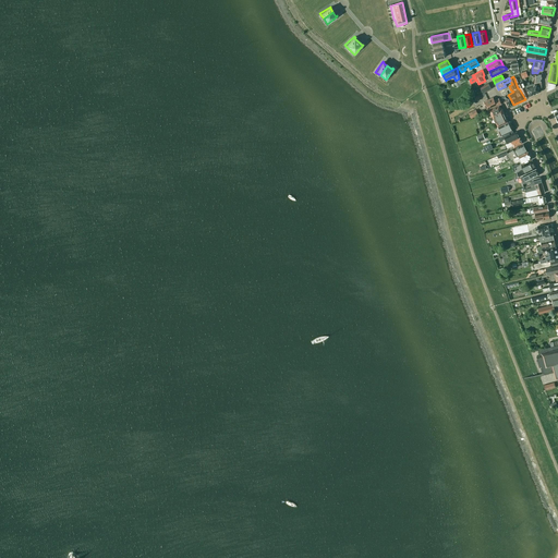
[(531,84),(530,85),(529,82),(526,83),(525,84),(526,86),(525,86),(530,96),(541,92),(540,89),(541,88),(542,86),(541,82),(534,83),(531,84)]
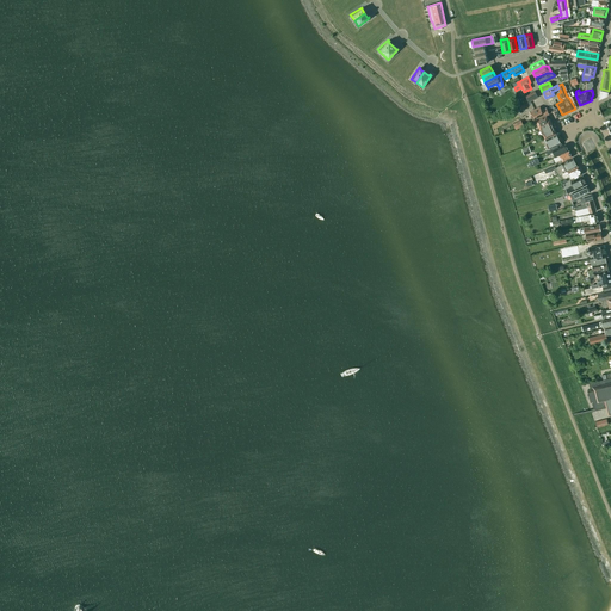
[(530,102),(538,97),(535,91),(523,97),(524,98),(523,99),(523,100),(528,98),(530,102)]
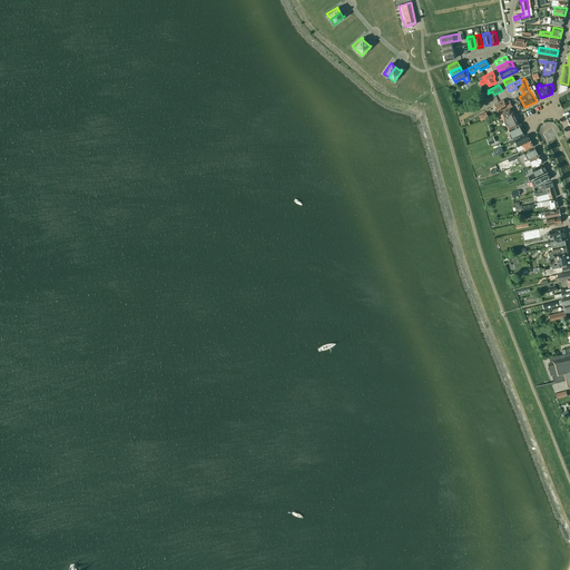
[(536,100),(540,98),(536,88),(533,89),(532,87),(530,88),(531,90),(536,100)]
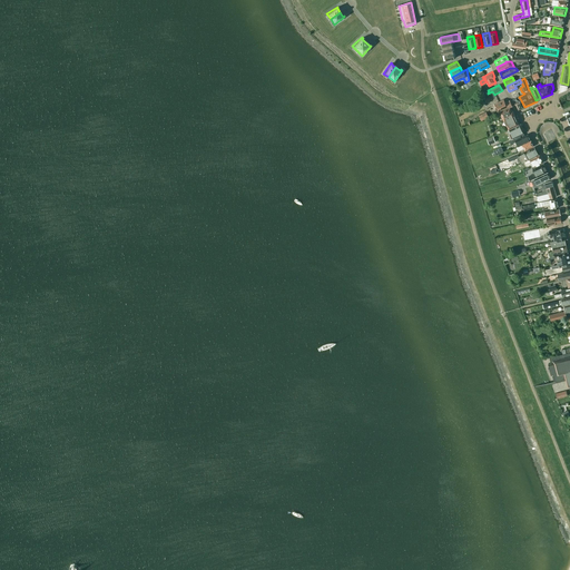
[(518,110),(524,107),(521,100),(518,101),(517,98),(513,99),(514,104),(517,106),(518,110)]
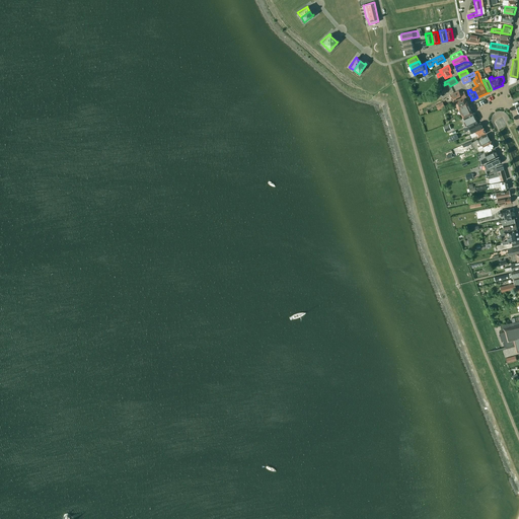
[(449,94),(453,102),(466,96),(463,91),(459,93),(458,90),(449,94)]
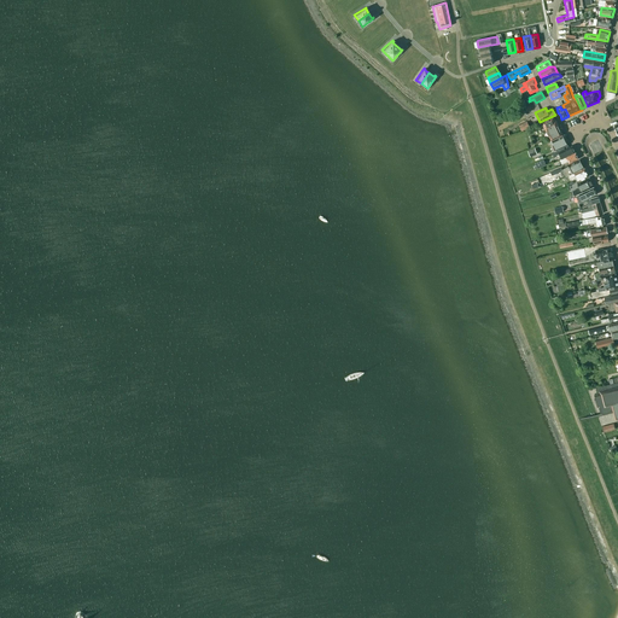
[(551,140),(563,135),(555,120),(554,121),(553,116),(542,122),(551,140)]
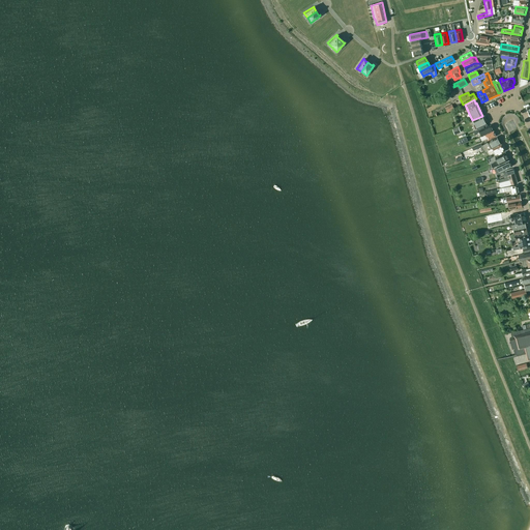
[(475,129),(487,124),(487,123),(486,123),(484,121),(487,120),(484,115),(473,120),(474,120),(476,123),(473,124),(475,129)]
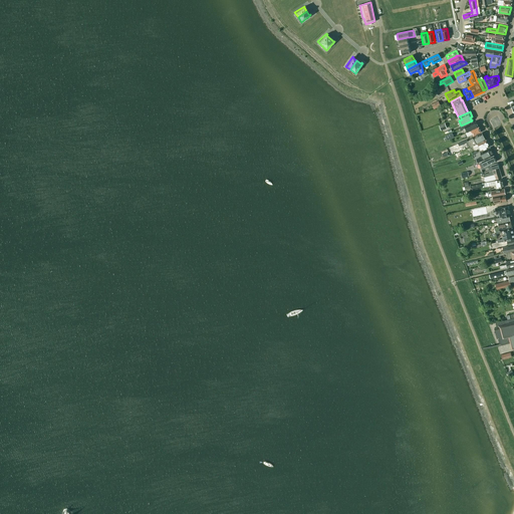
[(469,132),(478,126),(476,121),(469,124),(469,123),(465,125),(465,126),(468,125),(470,130),(469,131),(469,132)]
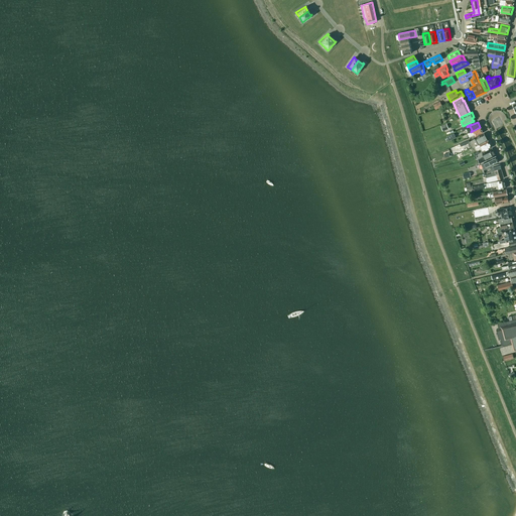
[(475,136),(483,132),(481,127),(468,133),(469,136),(474,134),(475,136)]
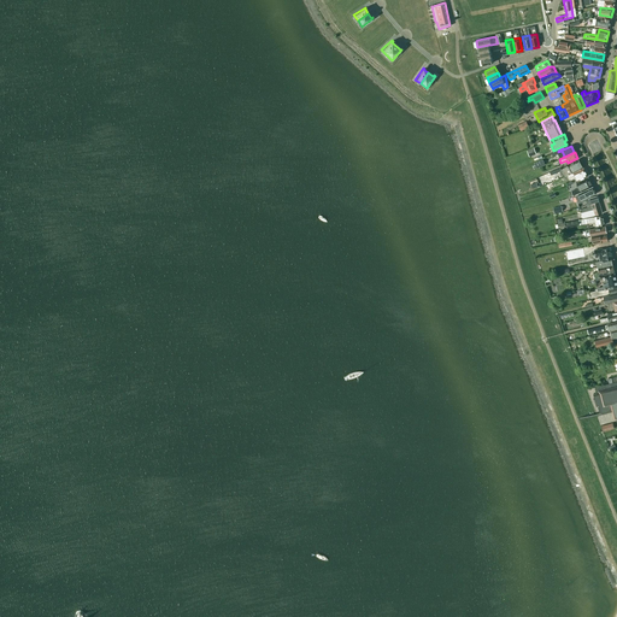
[(571,172),(583,166),(579,159),(568,165),(560,169),(565,176),(569,174),(571,172)]
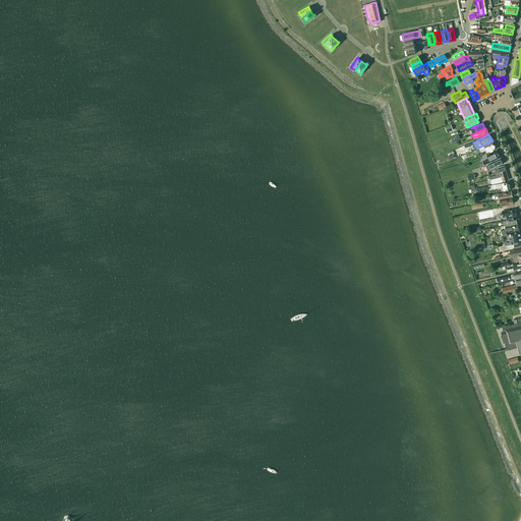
[(482,146),(479,148),(481,151),(484,150),(484,149),(485,148),(487,153),(490,151),(496,149),(493,141),(493,140),(482,146)]
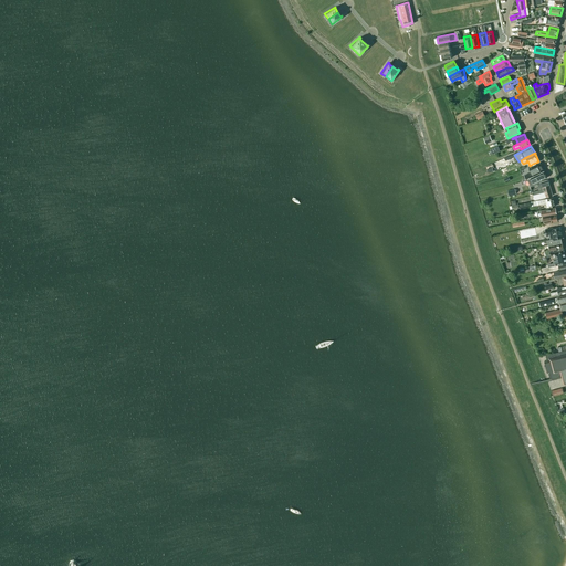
[(534,176),(544,171),(540,163),(532,166),(534,170),(533,171),(526,175),(528,178),(534,175),(534,176)]
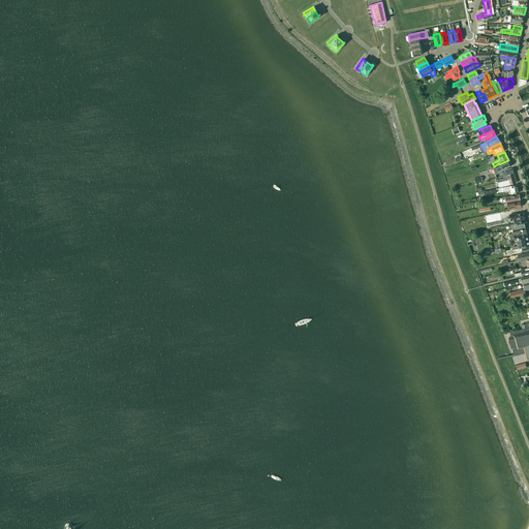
[(503,169),(510,165),(508,160),(500,163),(501,165),(494,168),(494,170),(493,170),(494,172),(495,172),(495,173),(503,169)]
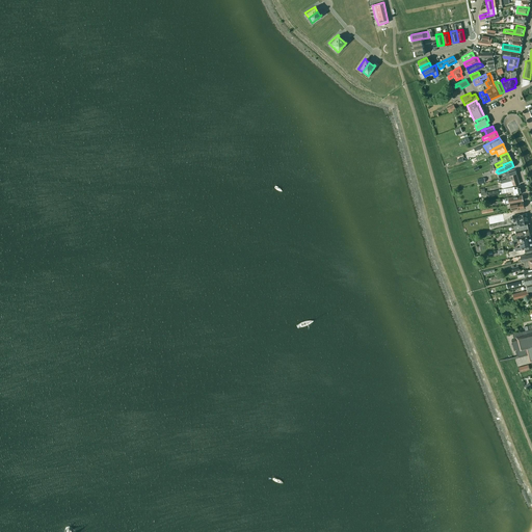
[(501,180),(501,183),(517,179),(516,174),(506,177),(507,179),(501,180)]
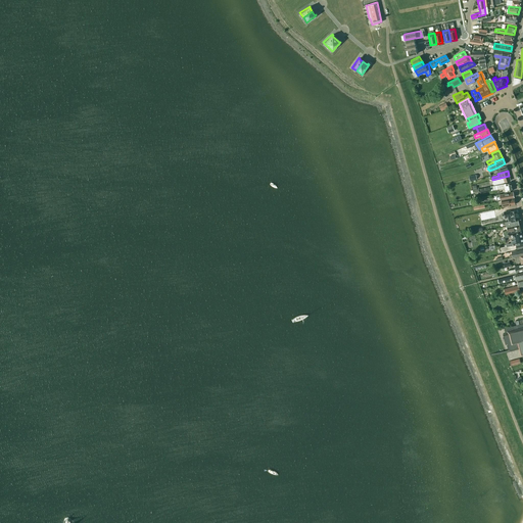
[(509,176),(492,180),(493,184),(497,183),(497,181),(502,180),(503,183),(511,181),(509,176)]
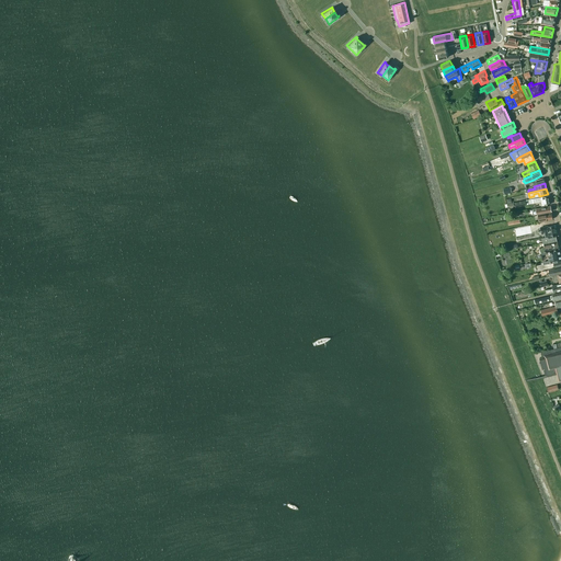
[(539,197),(514,203),(515,207),(526,205),(535,203),(540,201),(541,206),(550,204),(548,195),(539,197)]
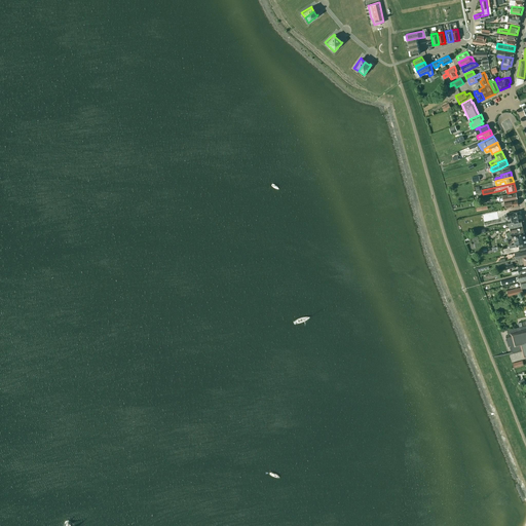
[(517,199),(509,200),(504,201),(505,208),(518,205),(517,199)]
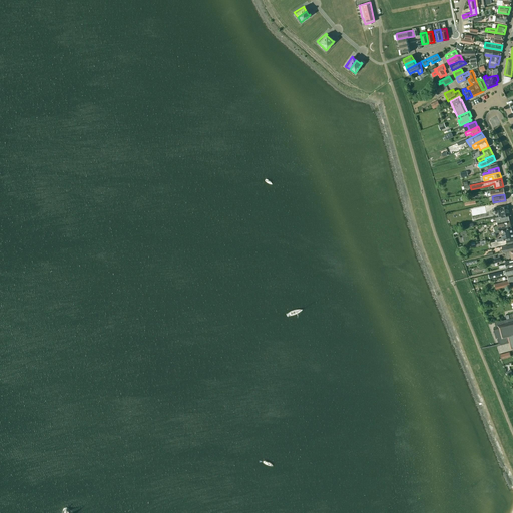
[(498,212),(499,216),(508,214),(506,205),(494,208),(495,213),(498,212)]
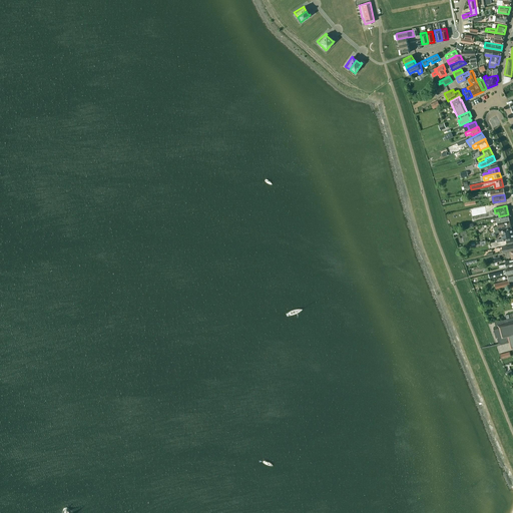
[(508,214),(495,217),(496,222),(497,222),(497,223),(502,221),(509,220),(508,214)]
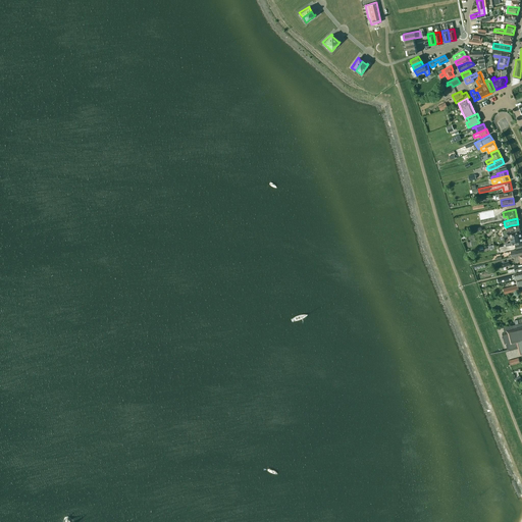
[(506,229),(502,230),(503,236),(508,235),(508,232),(520,230),(518,224),(510,226),(506,227),(506,229)]
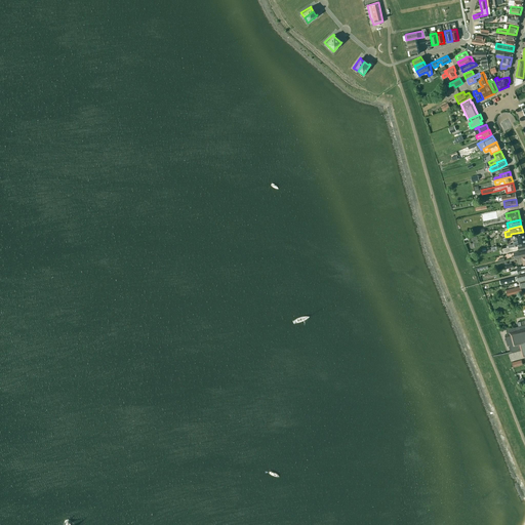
[(515,244),(508,245),(509,247),(524,243),(524,242),(524,238),(516,240),(514,240),(515,244)]
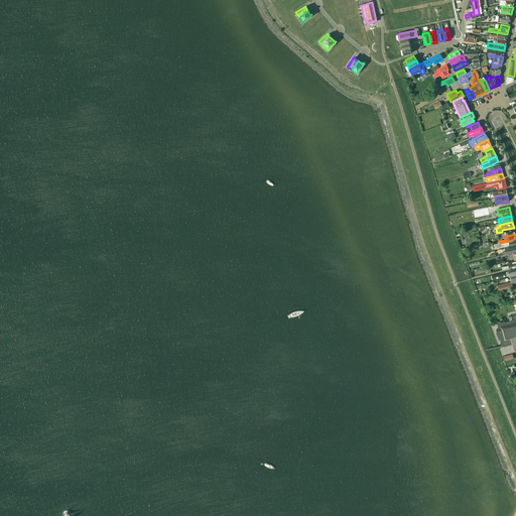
[(500,244),(495,245),(496,250),(499,249),(502,249),(502,246),(509,245),(510,246),(515,244),(515,239),(503,243),(500,244)]
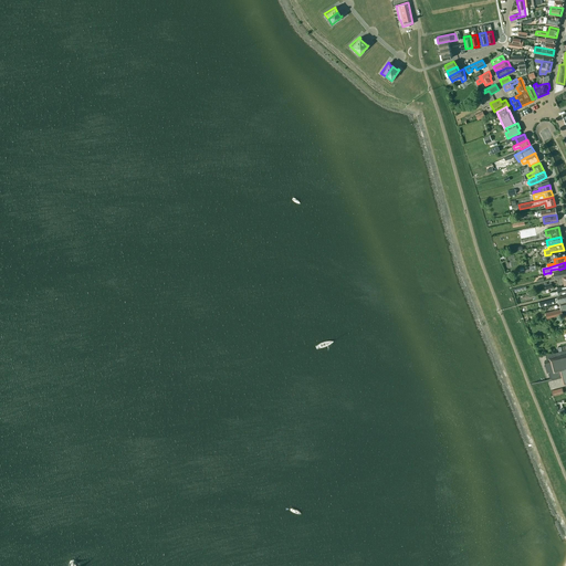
[(565,269),(558,271),(553,272),(554,275),(551,276),(552,279),(557,278),(565,274),(565,269)]
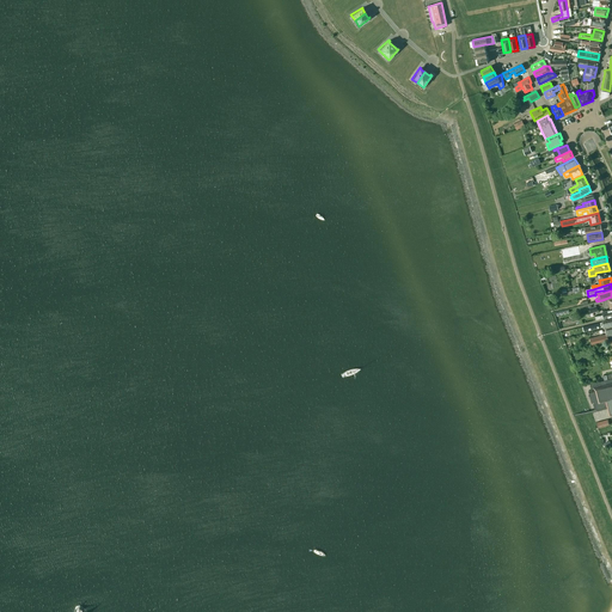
[(595,319),(611,316),(611,308),(603,311),(603,314),(595,316),(595,319)]
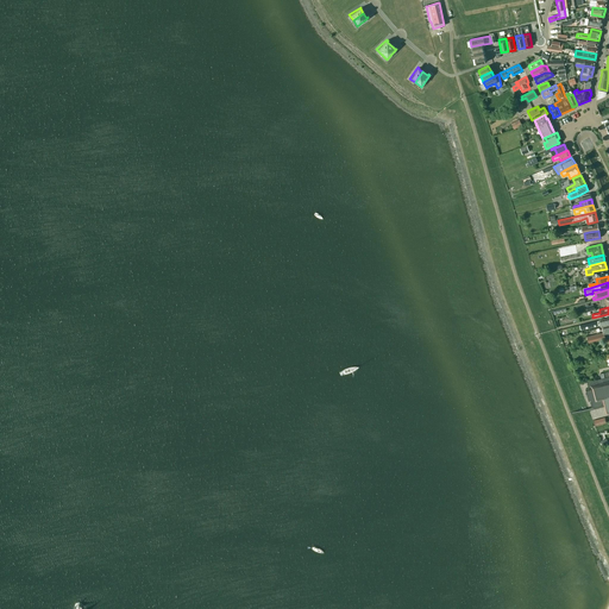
[(606,338),(603,332),(588,336),(586,331),(584,331),(586,337),(589,343),(606,338)]
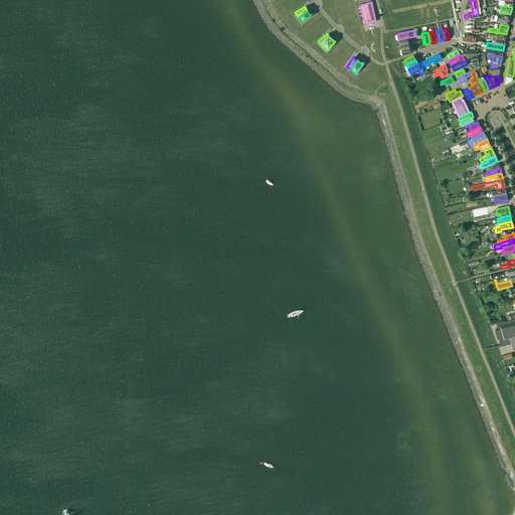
[(514,318),(507,321),(496,323),(497,328),(495,328),(498,339),(500,339),(501,344),(512,341),(514,349),(514,348),(514,318)]
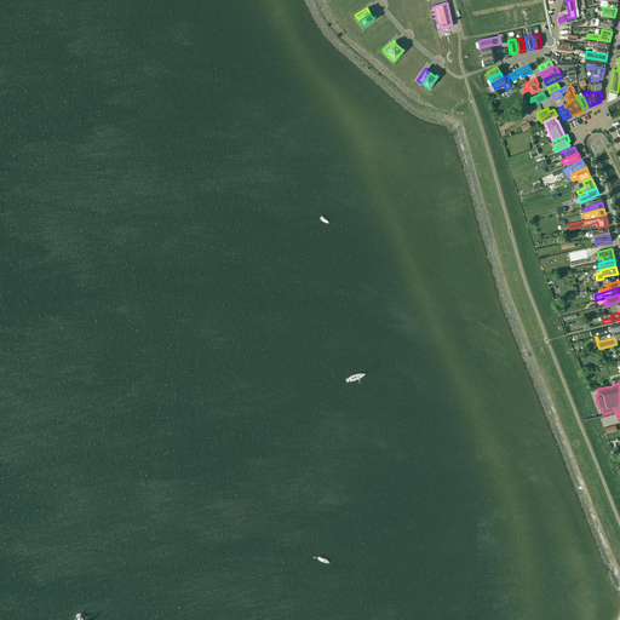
[(606,415),(598,418),(601,426),(609,424),(606,415)]
